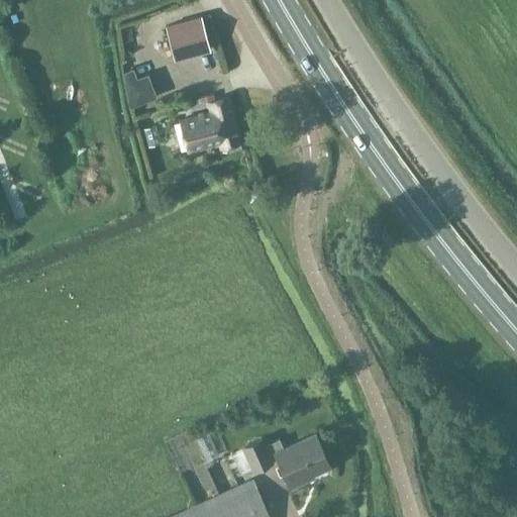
[(166,26),(174,59),(209,49),(201,16),(166,26)]
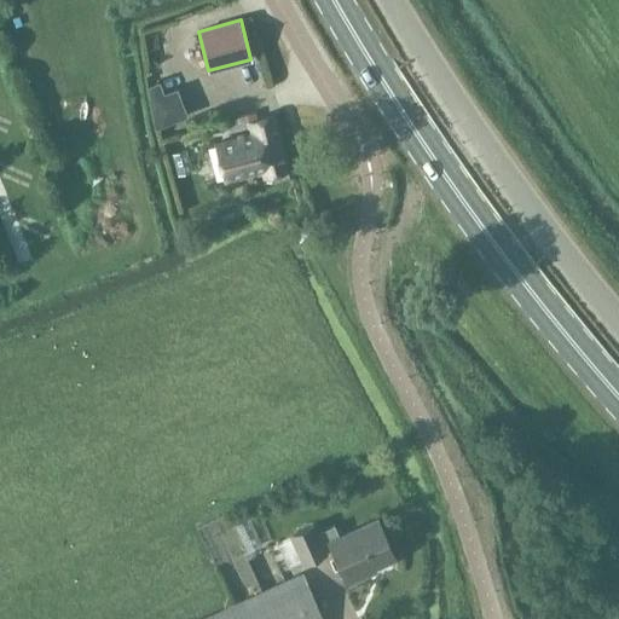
[(160,80),(146,85),(148,94),(149,98),(165,92),(160,80)]
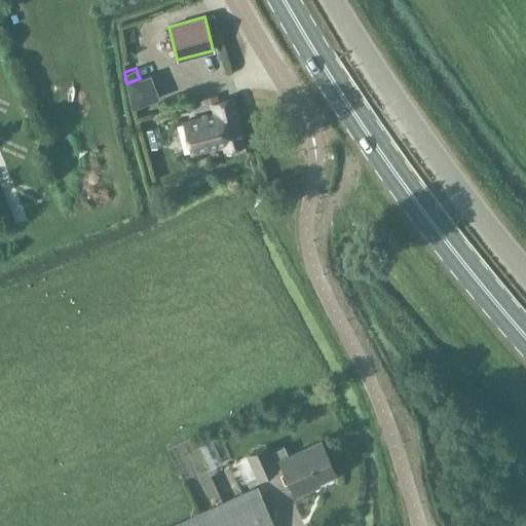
[(232,99),(219,103),(217,95),(211,97),(216,114),(184,121),(191,152),(223,144),(225,150),(245,145),(232,99)]
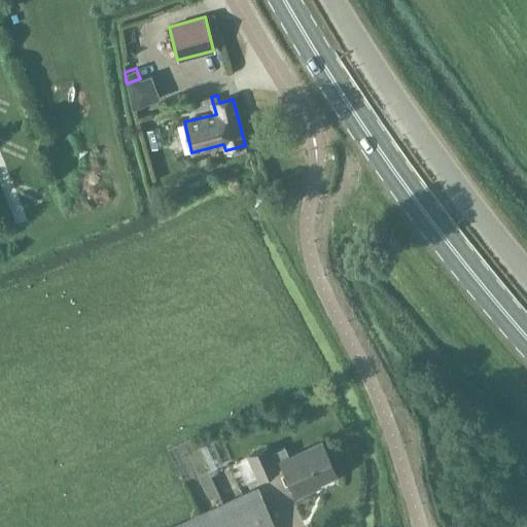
[(294,497),(319,488),(318,484),(337,477),(323,441),(287,454),(284,447),(270,453),(267,446),(246,454),(256,481),(278,471),(276,468),(282,465),(294,497)]
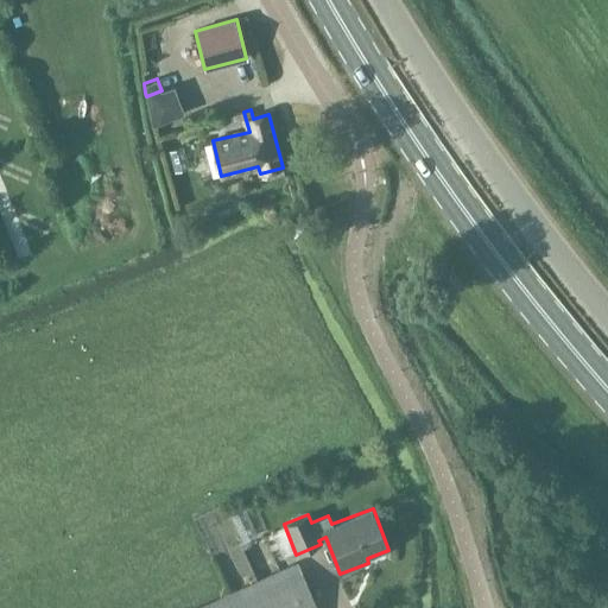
[(228,596),(200,607),(317,607),(301,571),(297,565),(287,569),(246,588),(228,596)]
